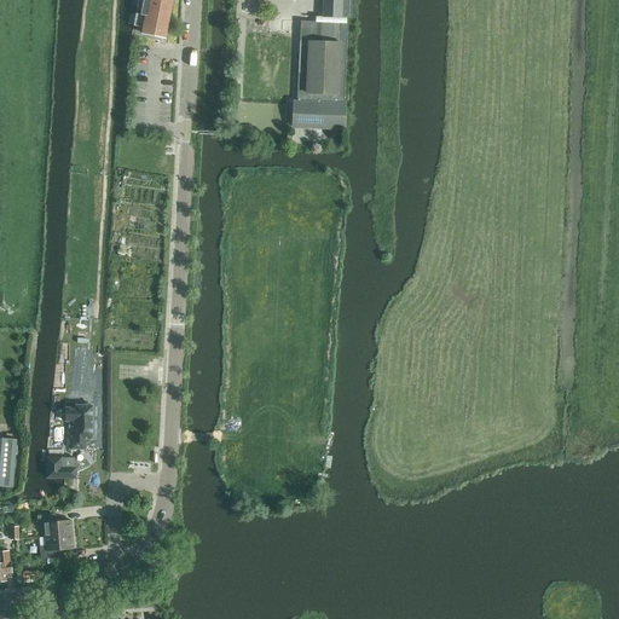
[(138,0),(133,27),(162,32),(167,0),(138,0)]
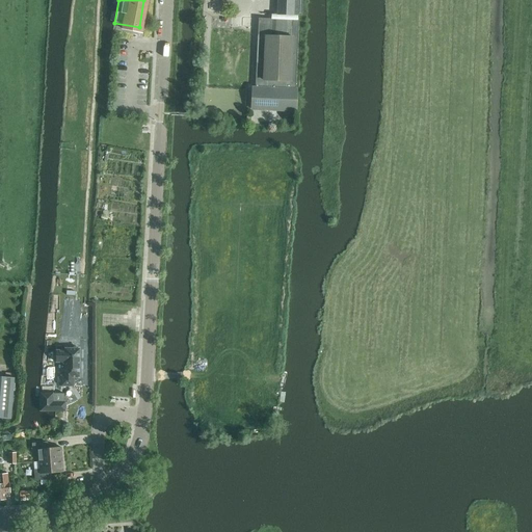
[(277,0),(277,19),(259,19),(255,88),(253,88),(251,109),(292,111),(296,111),(296,90),(295,90),(298,20),(297,20),(297,16),(301,16),(301,0),(277,0)]
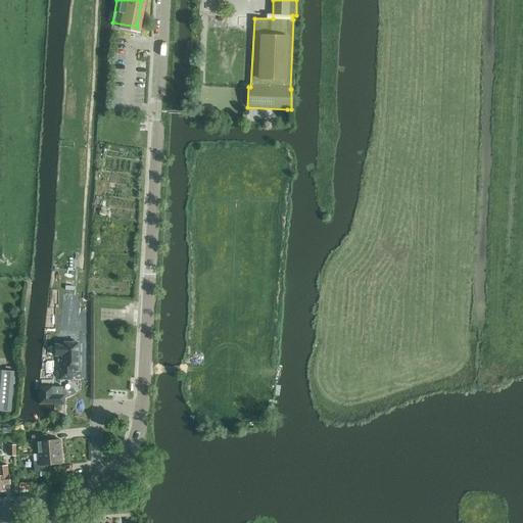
[(55,344),(55,355),(63,355),(63,369),(60,369),(59,380),(72,380),(72,371),(78,372),(78,342),(63,342),(63,344),(55,344)]
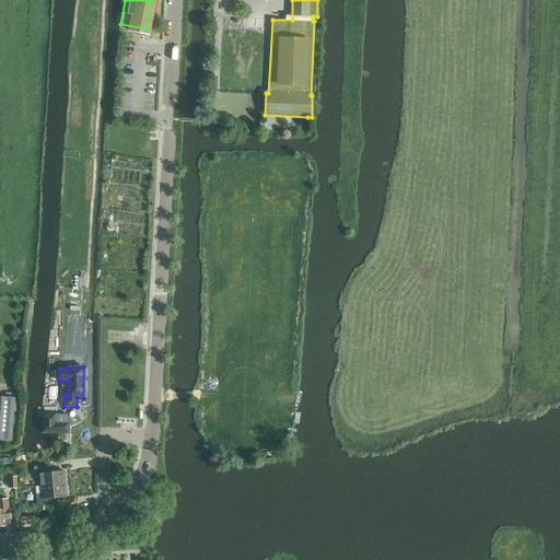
[(0,439),(10,440),(13,397),(0,395),(0,439)]
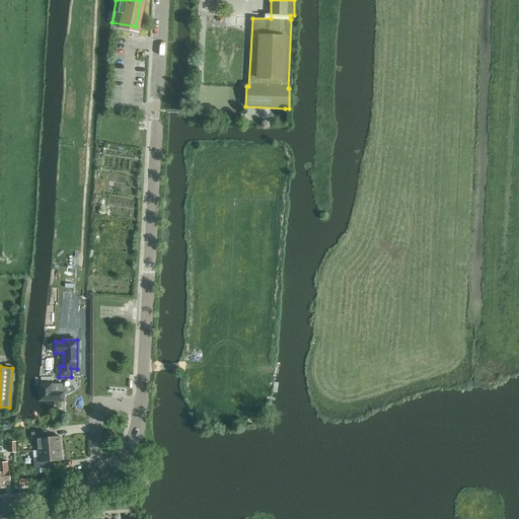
[(63,384),(40,384),(40,401),(54,401),(64,401),(64,392),(63,392),(63,384)]
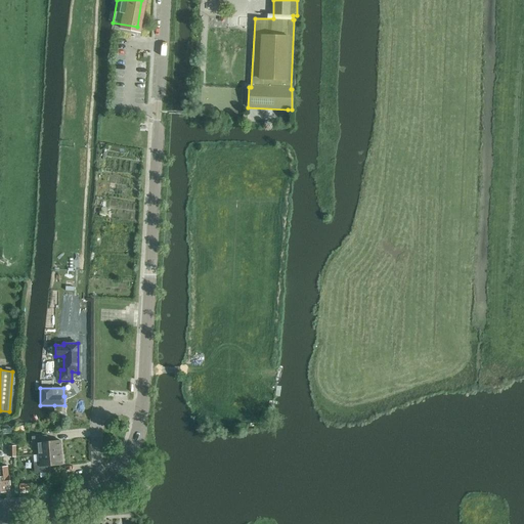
[(36,453),(58,451),(57,439),(44,440),(43,434),(29,435),(30,446),(36,446),(36,453)]
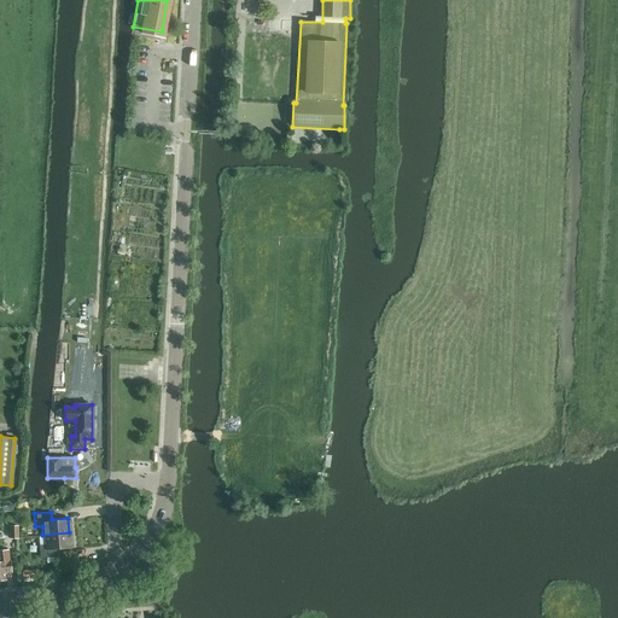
[(69,532),(42,535),(44,543),(36,543),(38,557),(54,555),(54,548),(70,547),(69,532)]
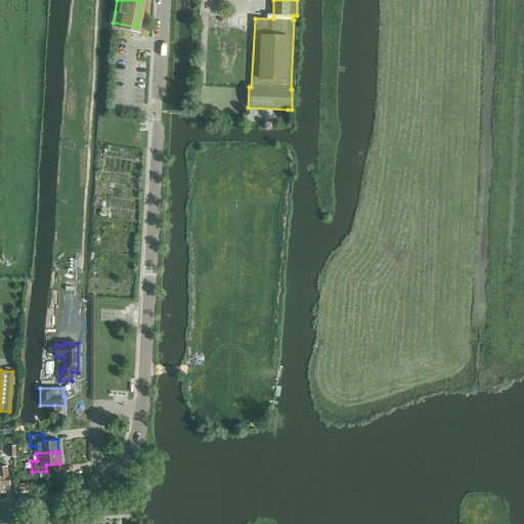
[(0,467),(0,491),(5,491),(4,485),(10,485),(9,476),(7,476),(6,467),(0,467)]
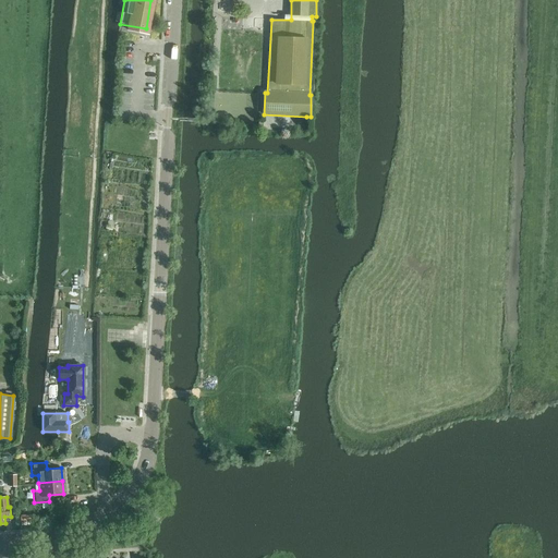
All buildings are outlined.
